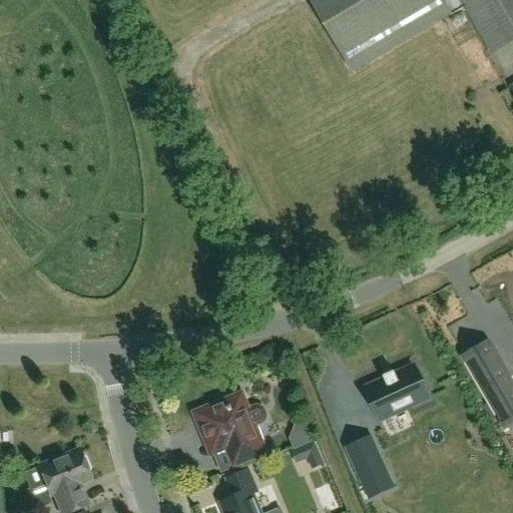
[(464,5),(492,53),(512,40),(512,0),(311,0),(353,71),(464,5)]
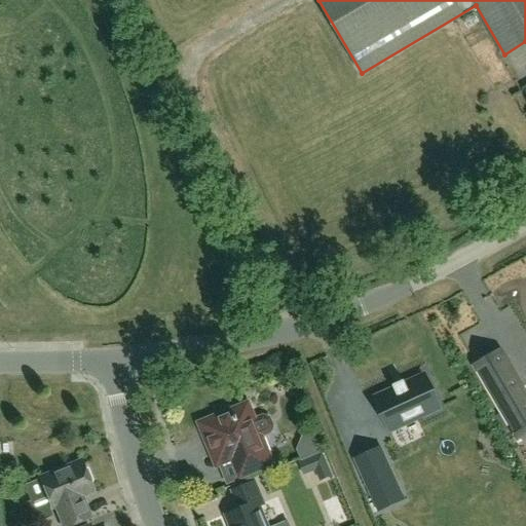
[(525,435),(525,400),(513,377),(498,352),(477,366),(491,389),(520,439),(525,435)]
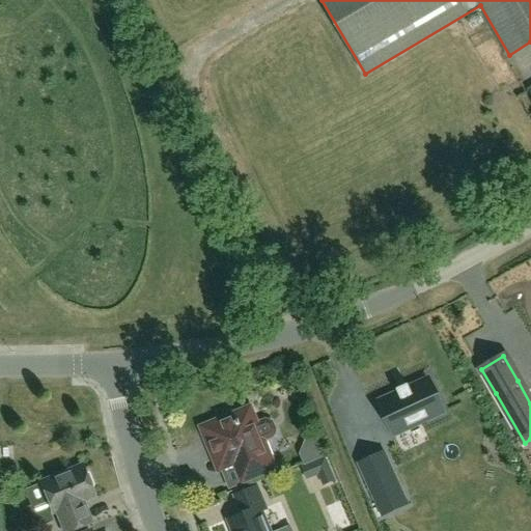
[(398,394),(380,402),(394,435),(443,413),(428,380),(410,388),(408,385),(396,390),(398,394)]
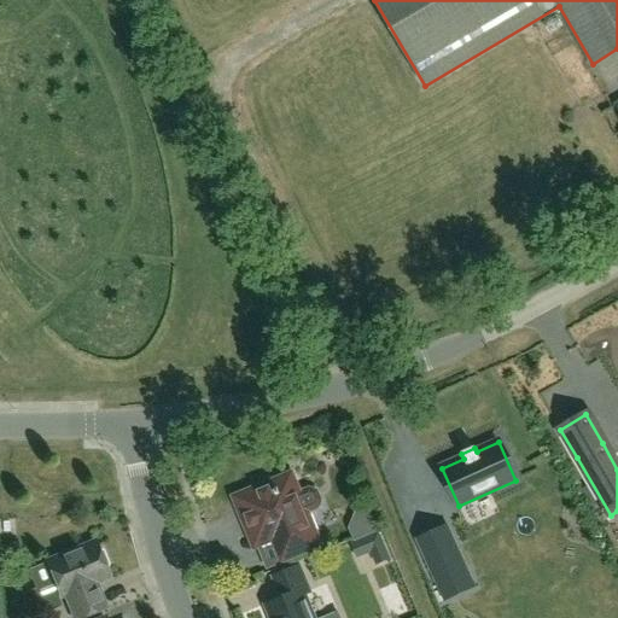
[(312,530),(305,516),(304,513),(316,508),(320,505),(321,500),(318,491),(313,489),(308,488),(297,493),(293,487),(289,474),(278,479),(270,482),(233,497),(239,514),(248,534),(254,547),(258,546),(273,540),(274,544),(283,563),(319,548),(319,547),(312,530)]
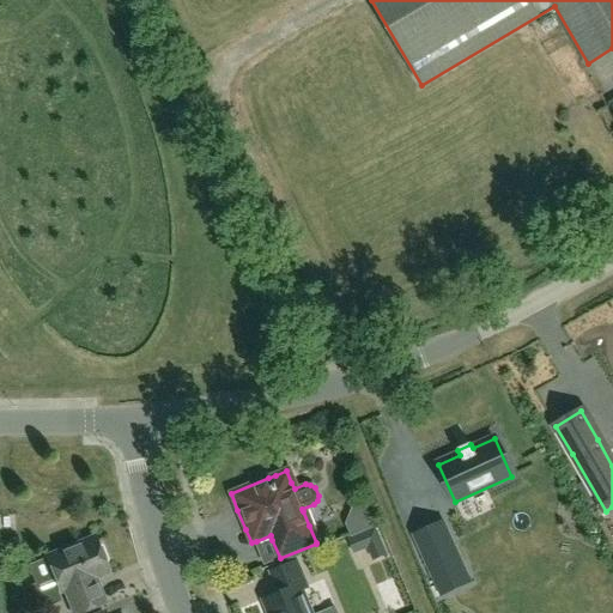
[(377,528),(350,539),(354,553),(368,547),(374,562),(388,556),(377,528)]
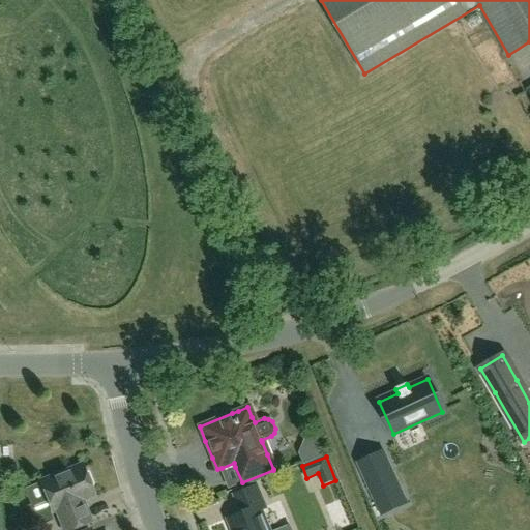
[(39,481),(39,482),(24,490),(30,505),(47,499),(52,512),(55,510),(63,529),(67,529),(89,521),(81,500),(92,495),(90,489),(91,487),(92,484),(87,473),(86,472),(83,471),(80,465),(39,481)]
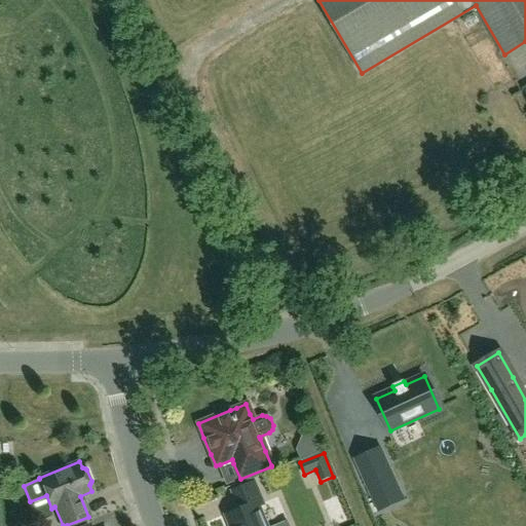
[(387,465),(364,477),(372,495),(379,511),(403,499),(396,485),(387,465)]
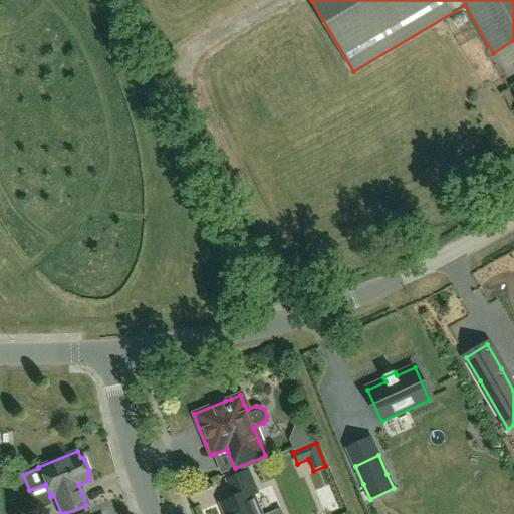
[(224,513),(282,513),(281,510),(270,513),(261,513),(254,495),(258,494),(249,471),(227,480),(234,498),(221,503),(224,513)]
